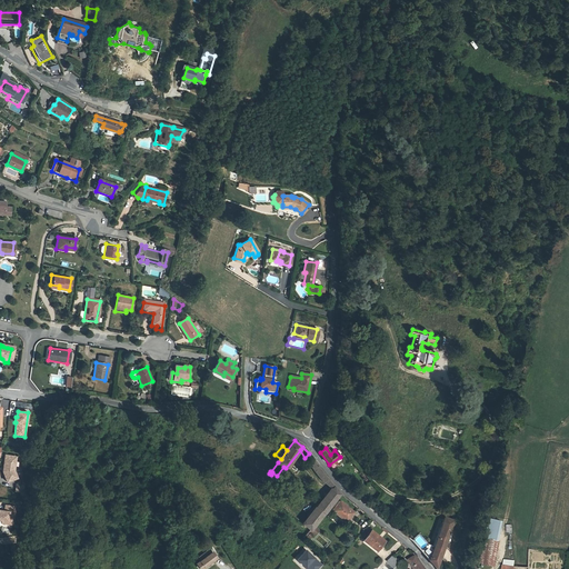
[(312,469),(312,470),(318,466),(309,453),(305,458),(312,469)]
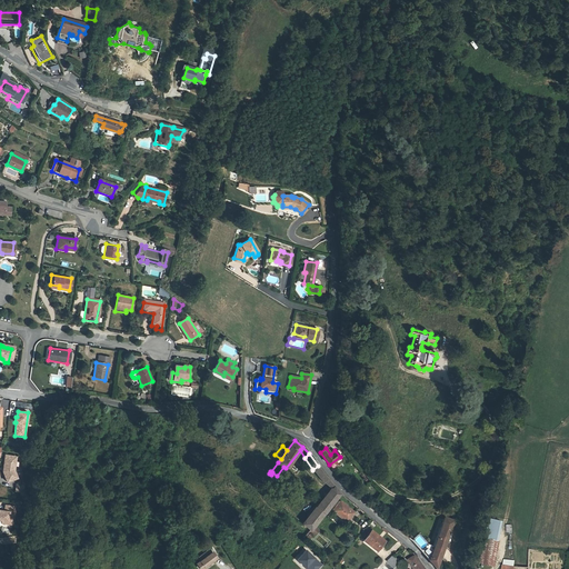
[(2,471),(7,482),(17,478),(13,470),(15,466),(11,466),(13,457),(6,455),(3,467),(5,471),(2,471)]
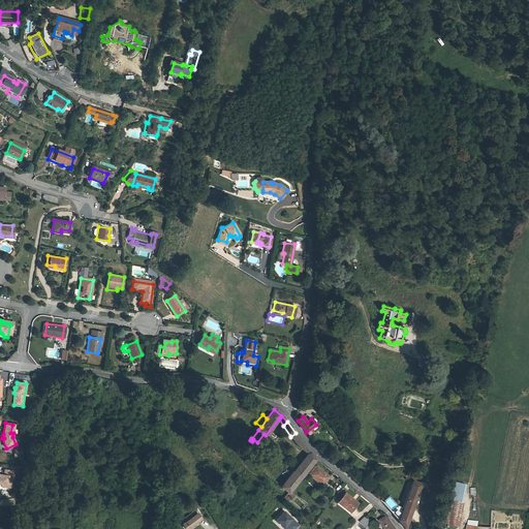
[(305,445),(296,433),(290,437),(301,448),(305,445)]
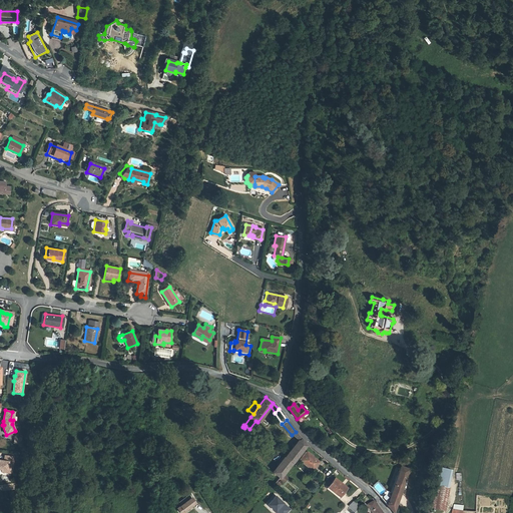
[(292,435),(298,443),(302,439),(296,432),(292,435)]
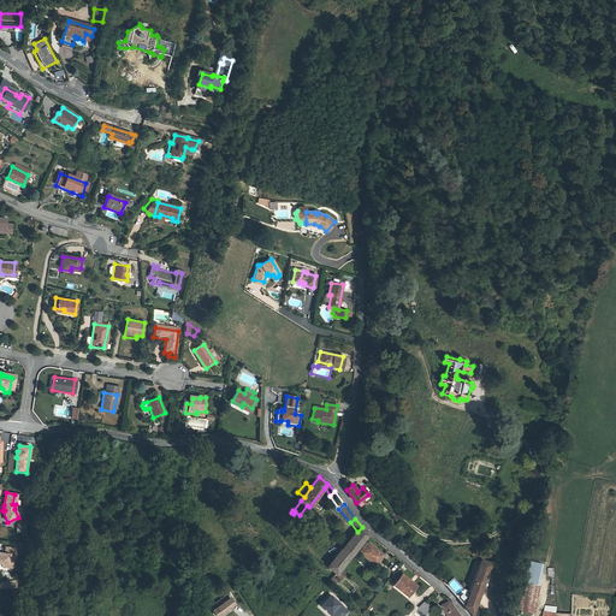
[(362,527),(327,568),(336,575),(368,534),(362,527)]
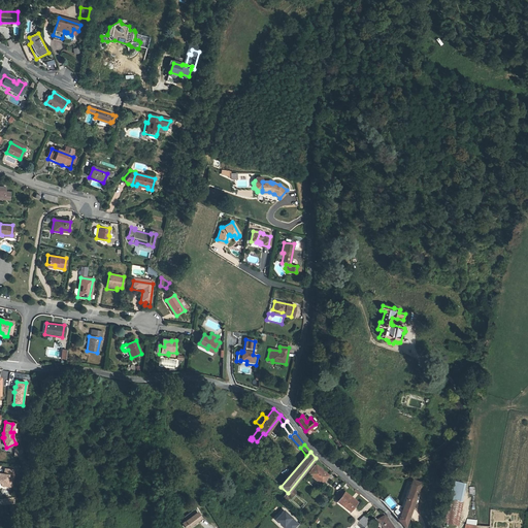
[(305,477),(314,484),(315,482),(320,486),(328,475),(316,465),(305,477)]
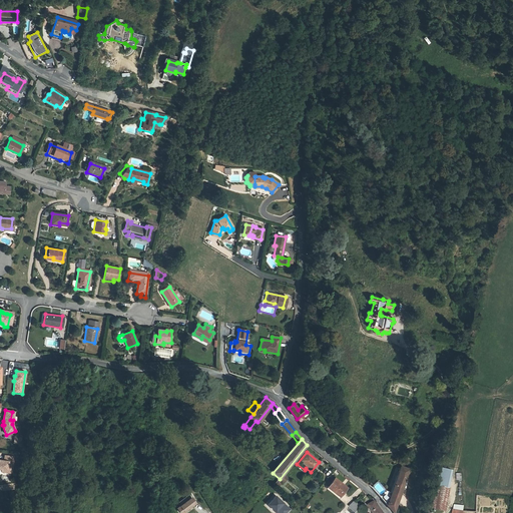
[(12,457),(3,456),(2,460),(0,460),(0,468),(4,469),(4,472),(9,473),(12,457)]
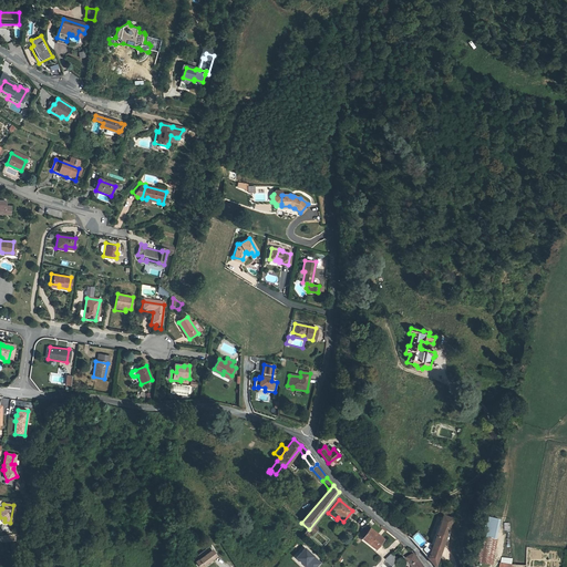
[(431,547),(425,560),(430,566),(432,566),(452,523),(442,518),(431,547)]
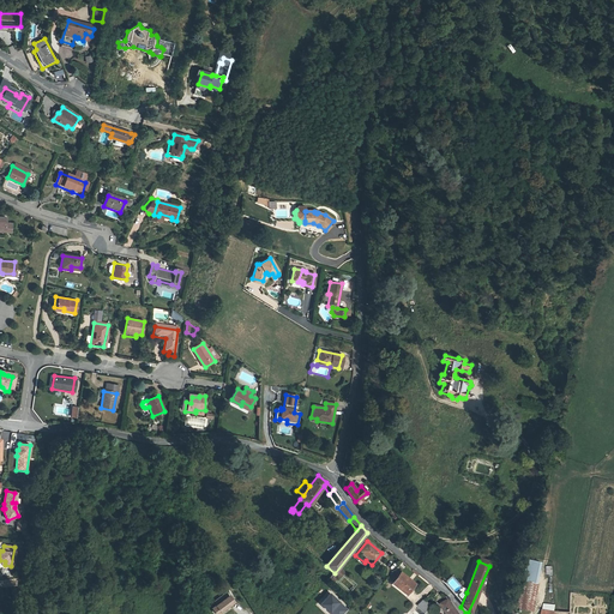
[(401,573),(392,584),(407,595),(415,584),(401,573)]
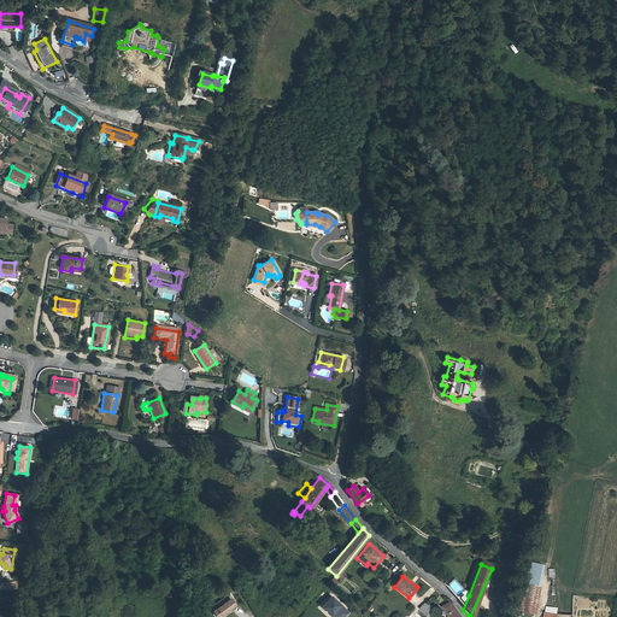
[(456,599),(463,610),(469,595),(463,592),(454,579),(445,586),(446,587),(447,586),(453,581),(462,591),(463,593),(456,599)]
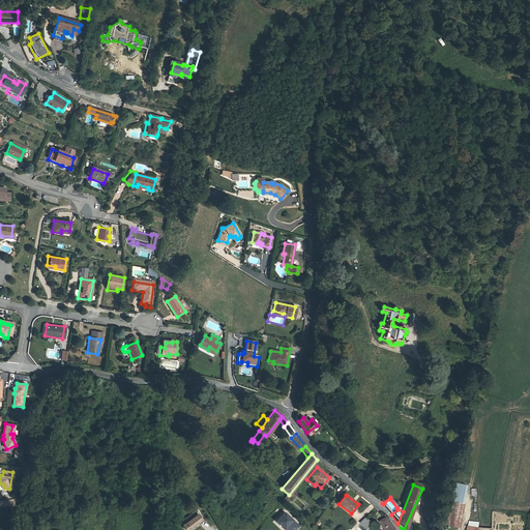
[(450,501),(446,524),(455,526),(461,503),(450,501)]
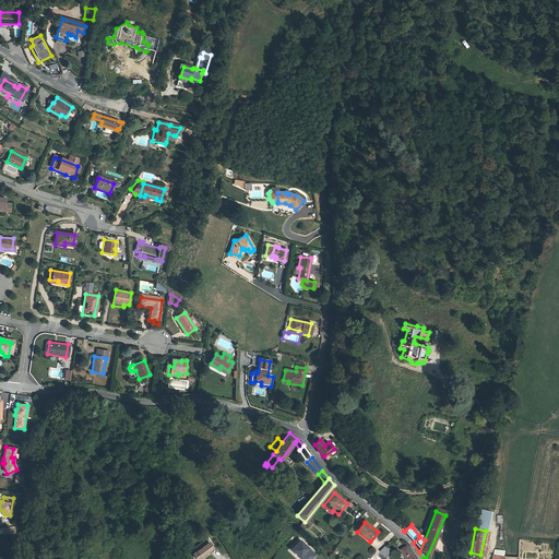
[(405,531),(404,532),(407,536),(413,543),(419,537),(418,535),(413,539),(405,531)]
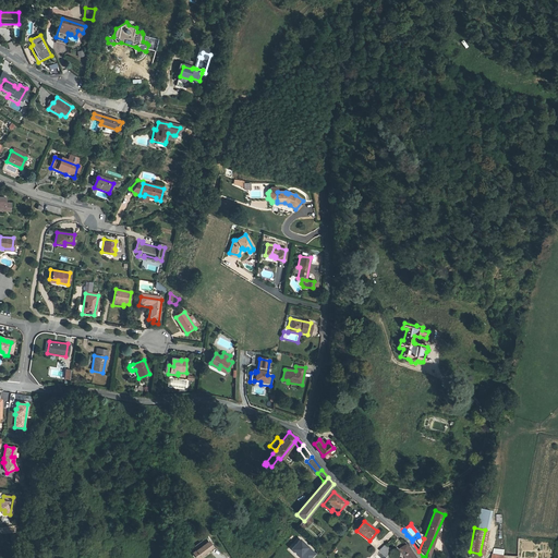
[(196,557),(197,557),(213,547),(208,542),(208,543),(206,540),(196,547),(197,549),(193,553),(196,557)]
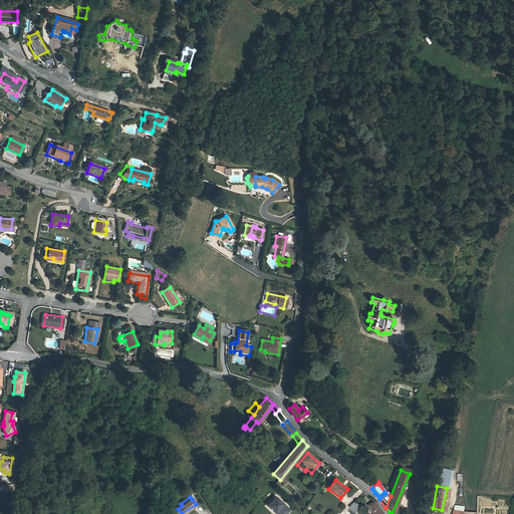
[(269,507),(276,513),(288,513),(291,512),(276,499),(269,507)]
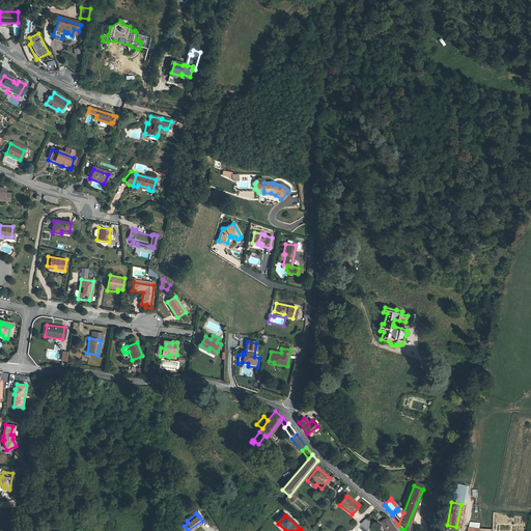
[(363,526),(367,530),(370,530),(375,527),(368,520),(363,526)]
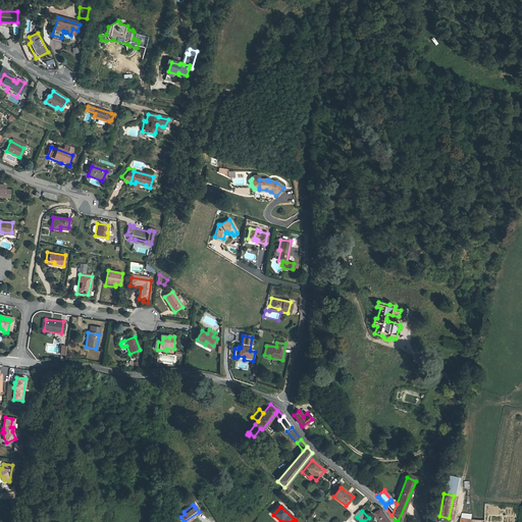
[(389,521),(382,511),(376,515),(380,521),(389,521)]
